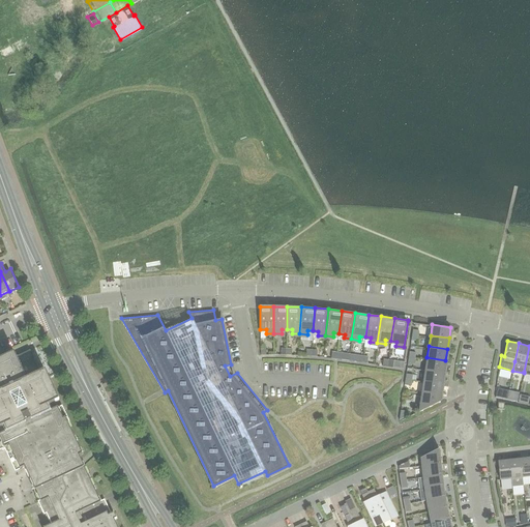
[(0,432),(0,447),(4,445),(15,469),(24,465),(39,498),(37,499),(38,501),(40,500),(42,503),(39,504),(43,513),(49,510),(50,514),(48,515),(51,522),(42,526),(43,526),(46,526),(118,526),(113,517),(116,516),(114,510),(111,511),(104,497),(97,500),(95,497),(98,495),(94,488),(92,489),(90,485),(92,484),(89,475),(86,476),(85,473),(87,472),(83,464),(81,465),(79,462),(82,461),(79,454),(82,451),(81,450),(79,451),(77,448),(80,447),(76,439),(74,440),(71,437),(74,436),(67,420),(64,421),(63,418),(67,416),(64,408),(61,409),(60,406),(62,404),(62,403),(53,407),(50,402),(54,401),(51,393),(56,391),(48,375),(43,377),(40,371),(30,348),(9,357),(7,353),(0,356),(0,426),(2,431),(0,432)]
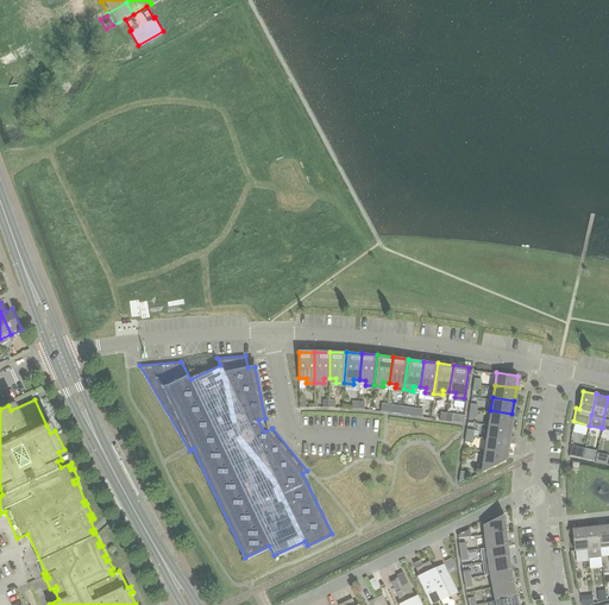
[(490,410),(489,423),(510,427),(512,414),(490,410)]
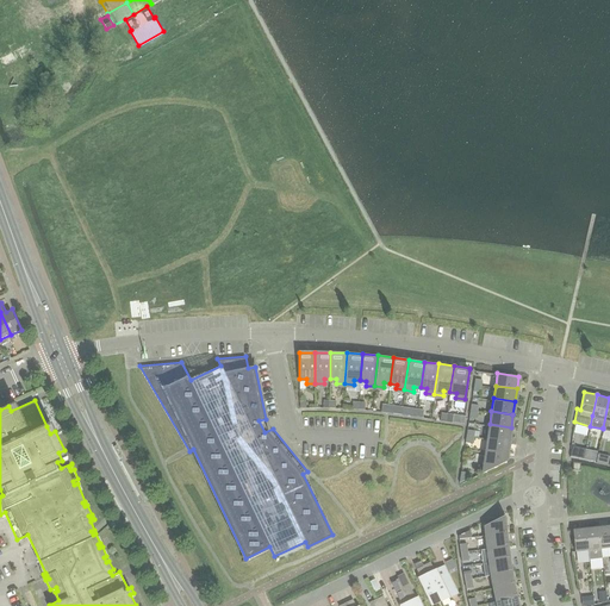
[(487,437),(509,441),(511,428),(490,424),(487,437)]
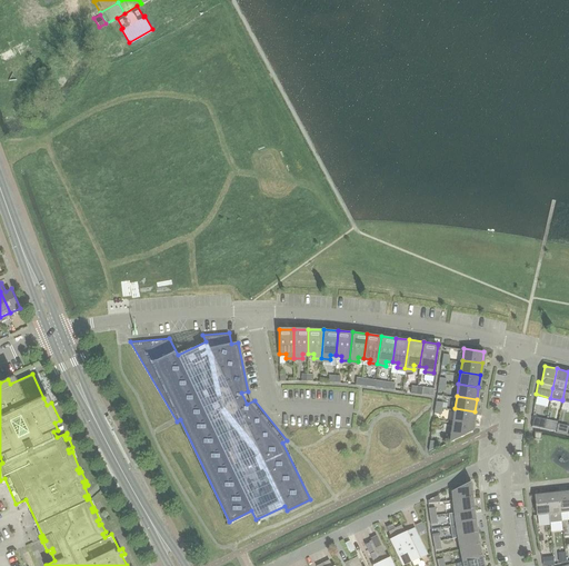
[(455,408),(453,420),(472,423),(475,411),(455,408)]
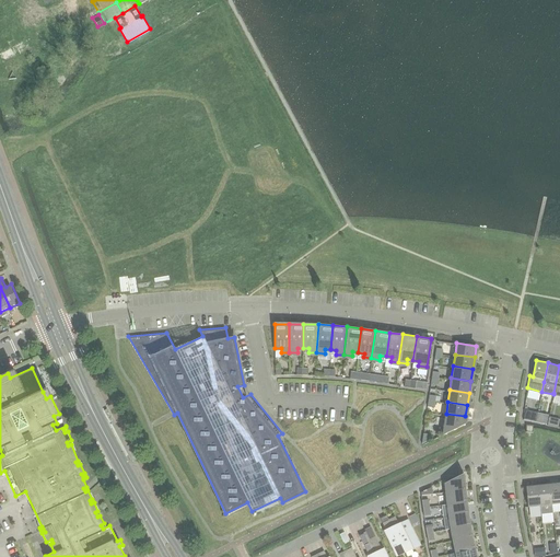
[(523,418),(534,420),(536,412),(525,409),(523,418)]
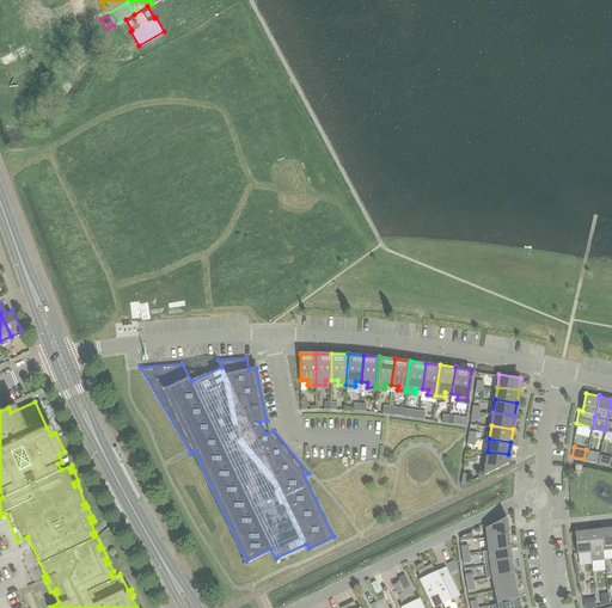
[(488,452),(484,473),(507,461),(508,454),(488,452)]
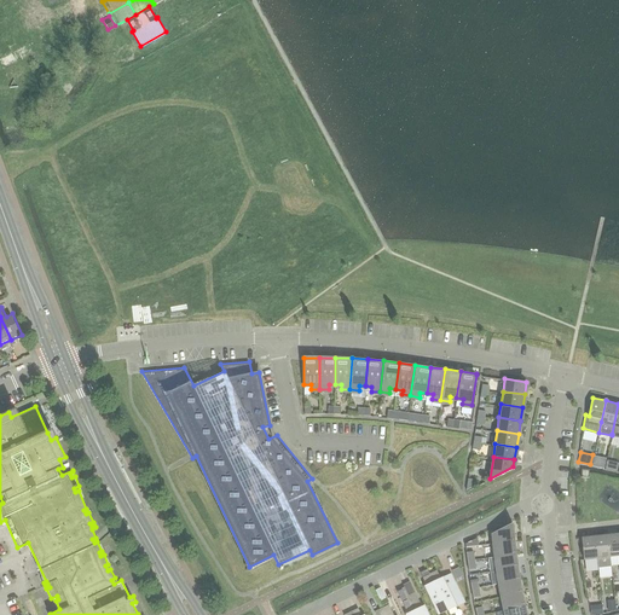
[(617,470),(618,460),(607,458),(605,466),(617,470)]
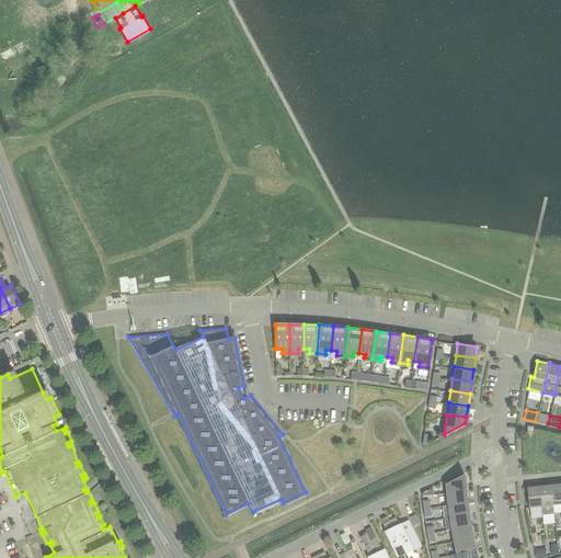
[(446,482),(447,491),(466,489),(466,487),(465,474),(446,482)]
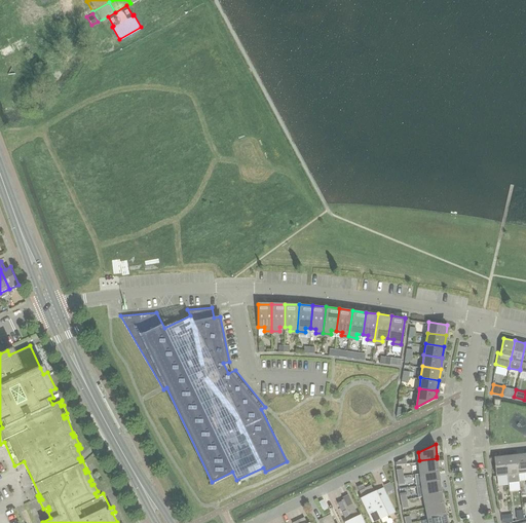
[(525,452),(516,453),(518,472),(525,471),(525,452)]
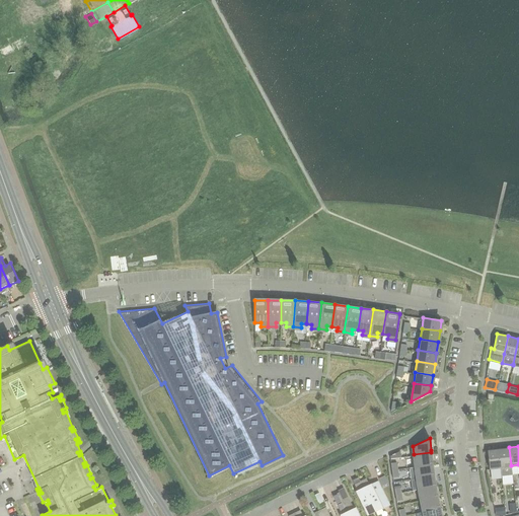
[(509,447),(498,448),(500,466),(511,465),(509,447)]
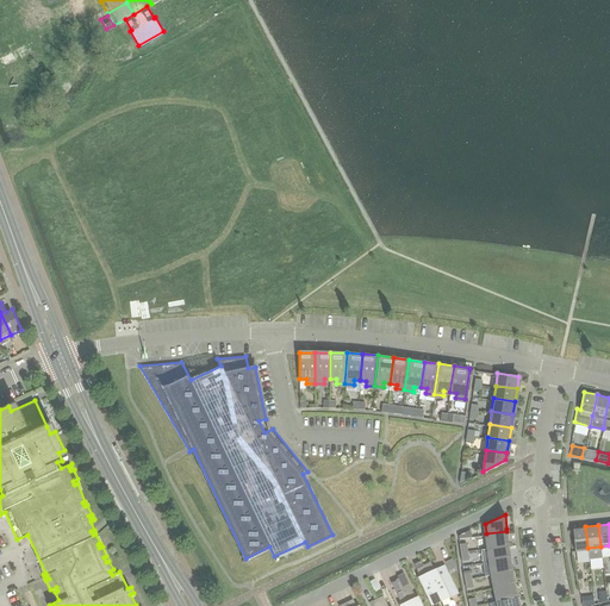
[(576,549),(587,548),(585,526),(573,528),(576,549)]
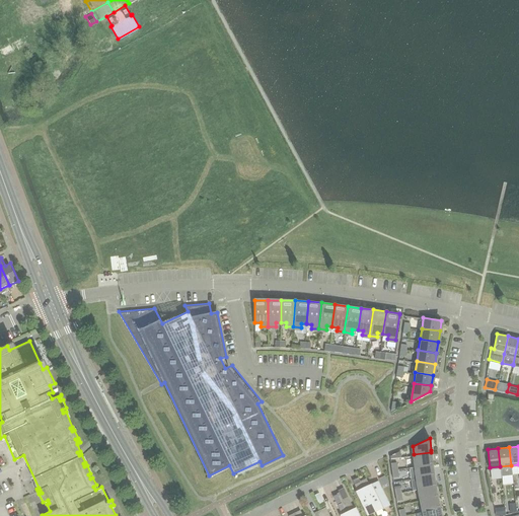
[(431,452),(414,454),(415,465),(433,463),(431,452)]
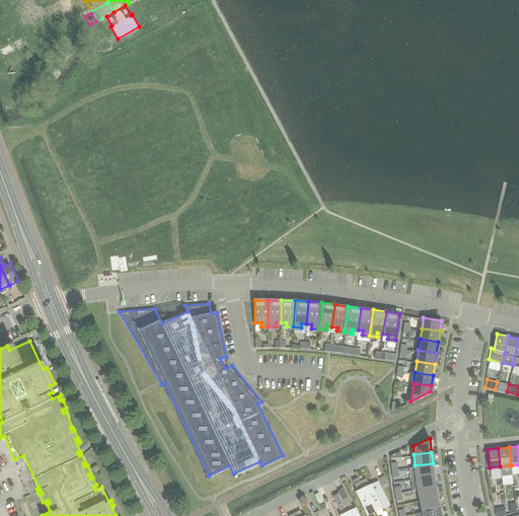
[(415,468),(416,476),(434,474),(434,471),(433,463),(415,465),(415,468)]
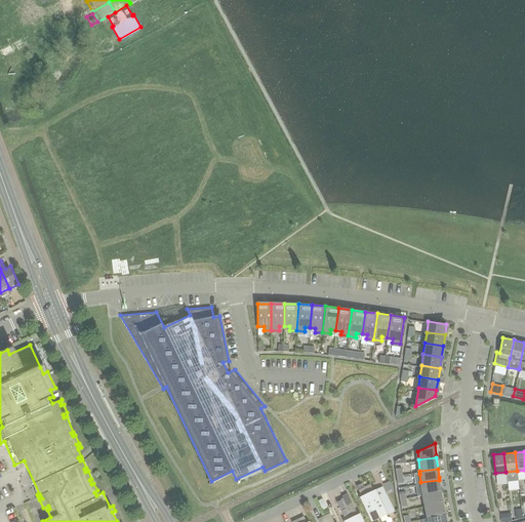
[(392,486),(389,479),(384,482),(387,489),(392,486)]
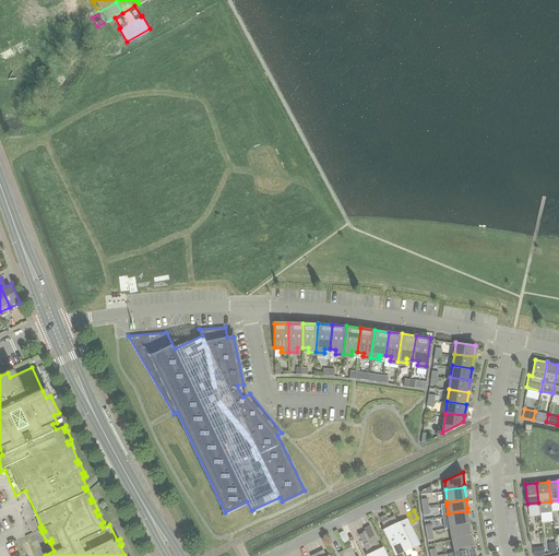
[(470,522),(468,520),(467,511),(448,513),(443,515),(444,527),(450,525),(470,522)]
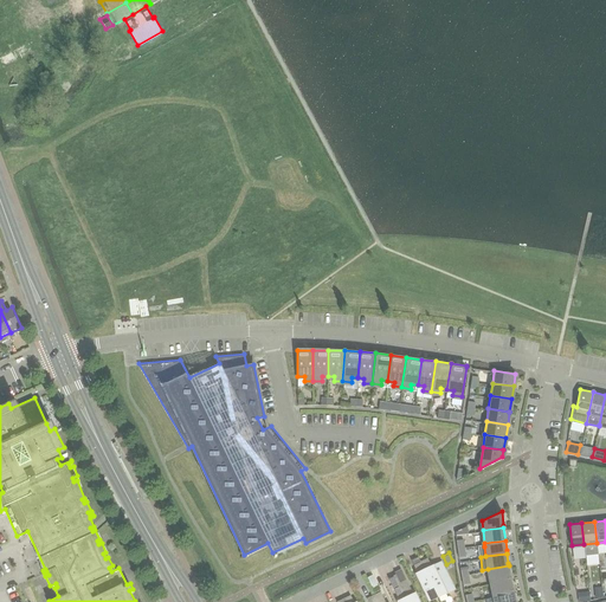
[(426,556),(420,560),(437,595),(453,587),(445,568),(442,570),(438,562),(431,565),(427,556),(426,556)]
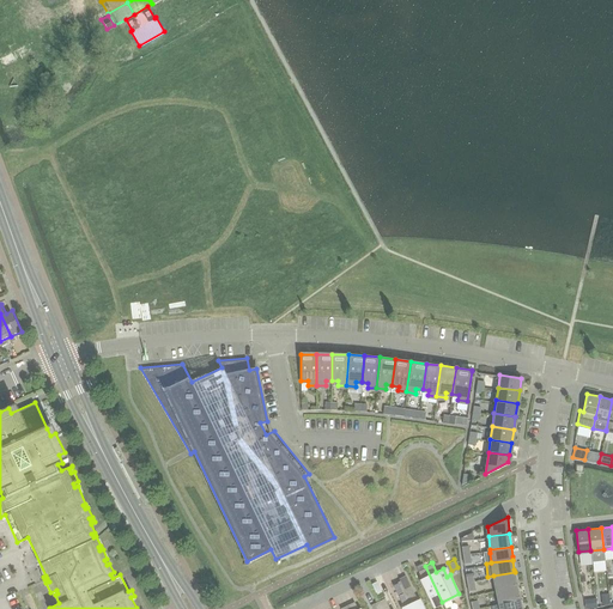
[(438,603),(442,602),(425,566),(419,570),(419,568),(418,570),(423,578),(420,579),(423,585),(428,596),(429,595),(434,606),(438,603)]
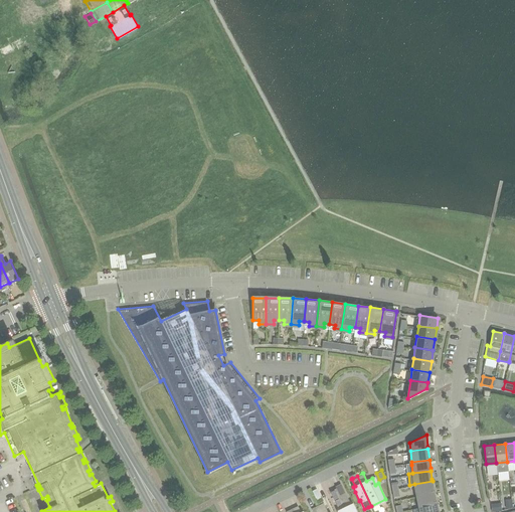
[(415,487),(416,495),(435,492),(434,490),(433,481),(414,484),(415,487)]
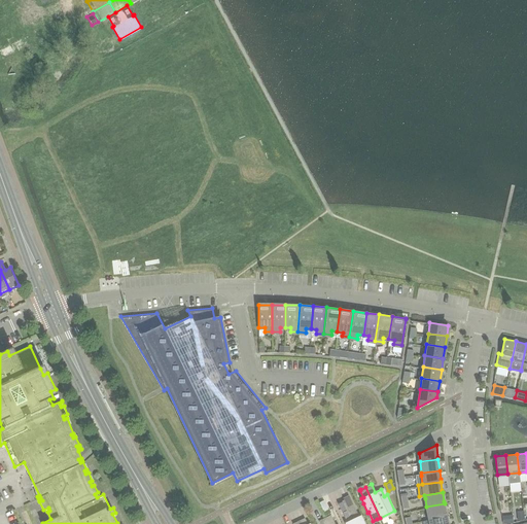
[(355,523),(347,505),(344,498),(343,498),(338,501),(347,522),(346,523),(355,523)]
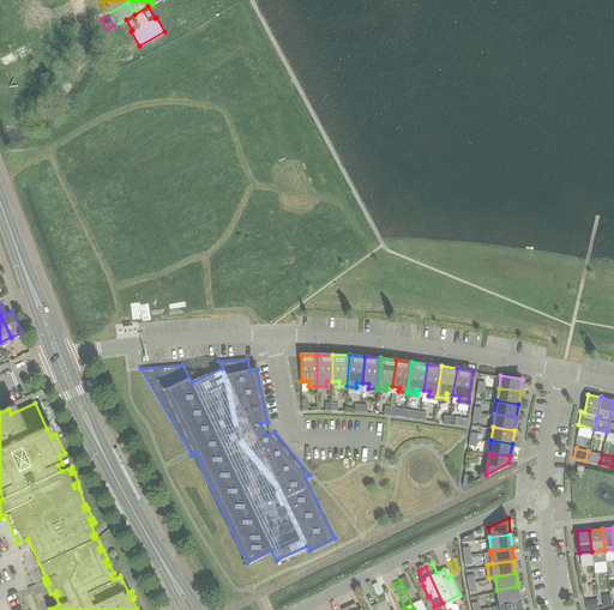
[(410,585),(404,589),(414,609),(426,609),(423,605),(421,599),(419,601),(411,585),(410,585)]
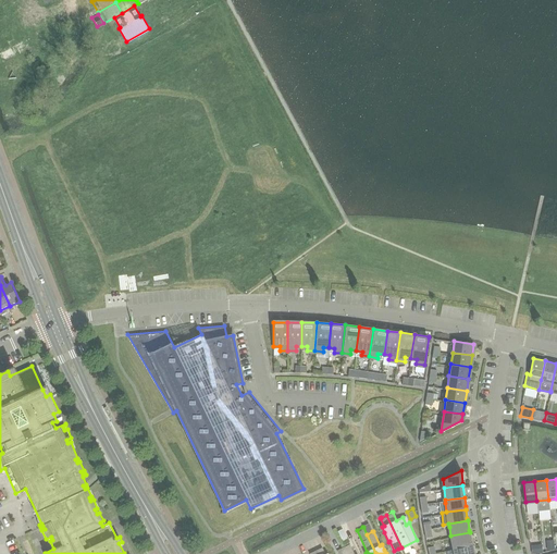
[(452,539),(453,548),(472,543),(472,541),(470,532),(450,536),(452,539)]
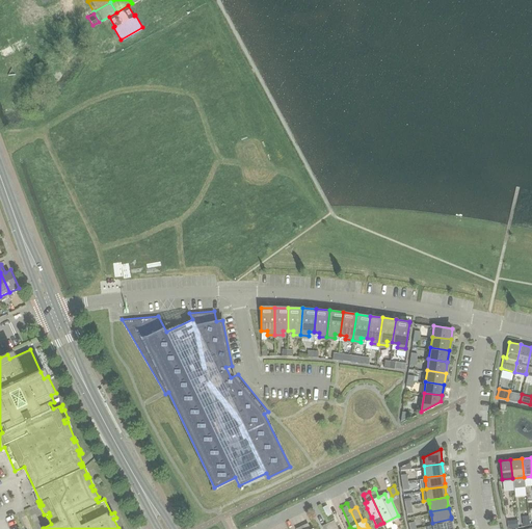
[(334,519),(327,521),(331,528),(339,528),(334,518),(334,519)]
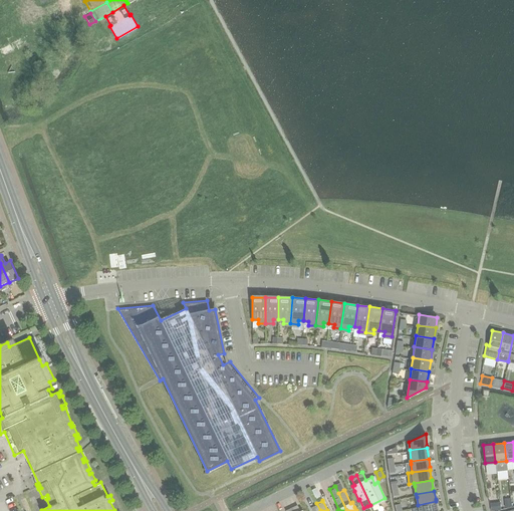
[(499,500),(490,501),(491,508),(500,507),(499,500)]
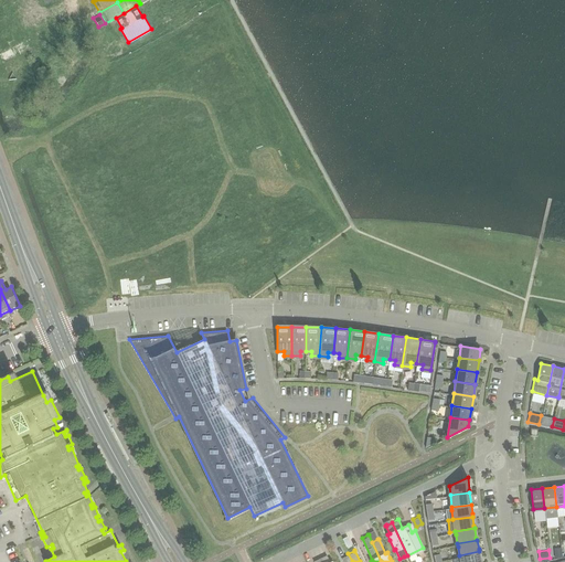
[(481,561),(479,551),(459,555),(460,559),(460,561),(481,561)]
